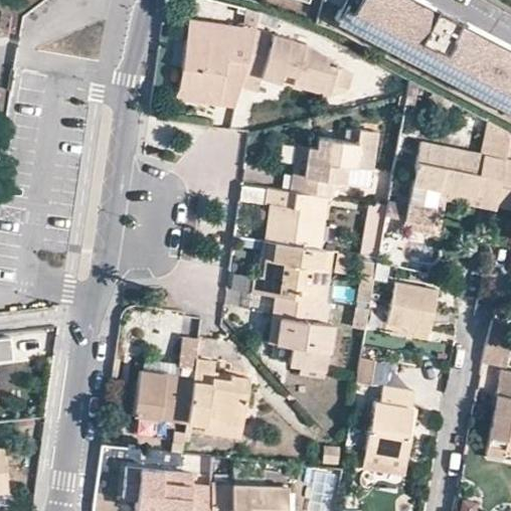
[(324,0),(338,6),(332,18),(507,112),(510,113),(510,49),(415,0),(324,0)]
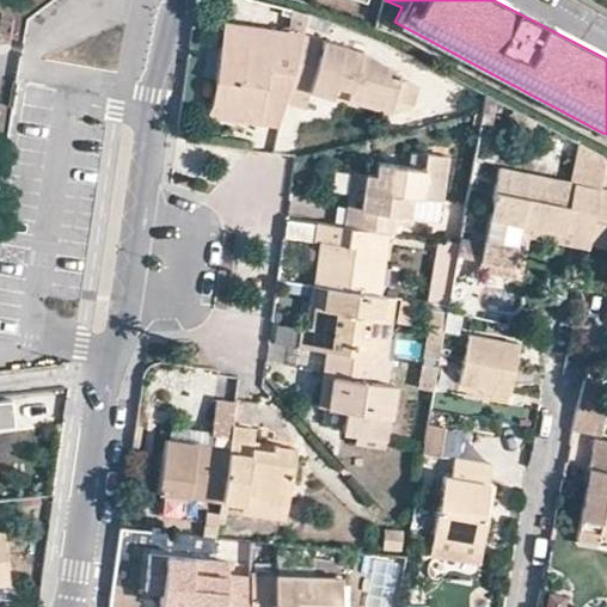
[(280,128),(287,103),(299,60),(306,34),(239,16),(216,96),(264,110),(261,122),(280,128)]
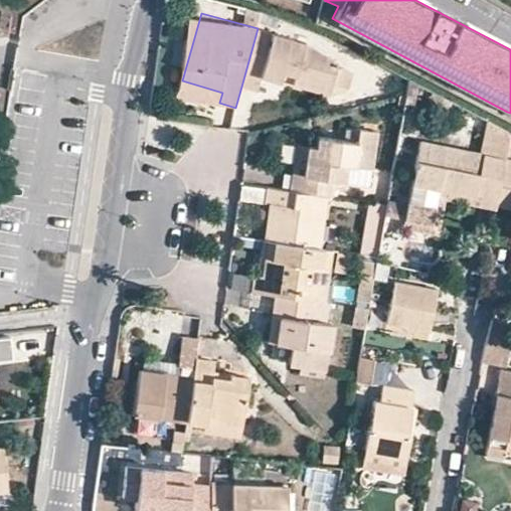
[(333,83),(339,63),(309,43),(258,28),(251,50),(241,87),(258,91),(262,77),(280,81),(281,78),(283,71),(295,74),(293,81),(331,91),(333,83)]
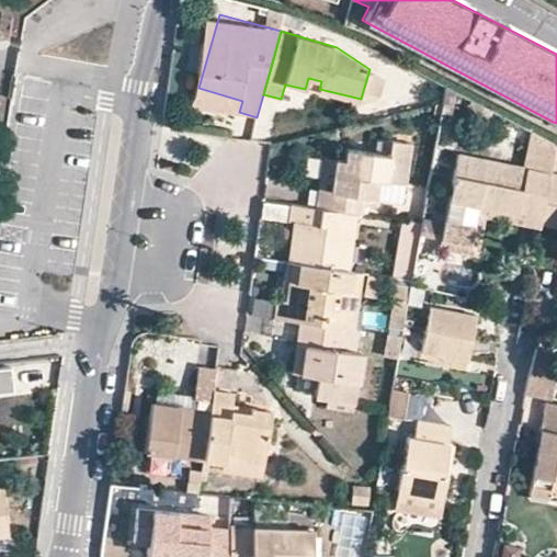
[(363,91),(381,95),(386,79),(370,69),(363,91)]
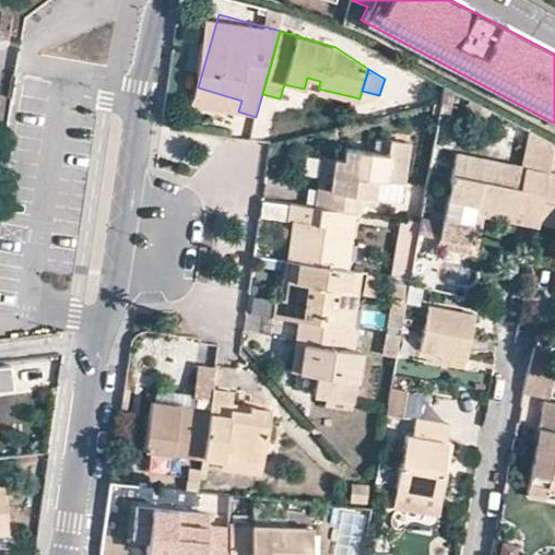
[(307,78),(305,85),(318,89),(320,81),(307,78)]
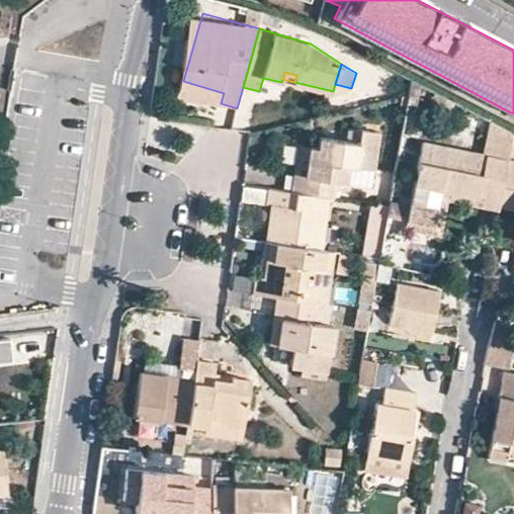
[(183,81),(176,90),(221,103),(224,93),(183,81)]
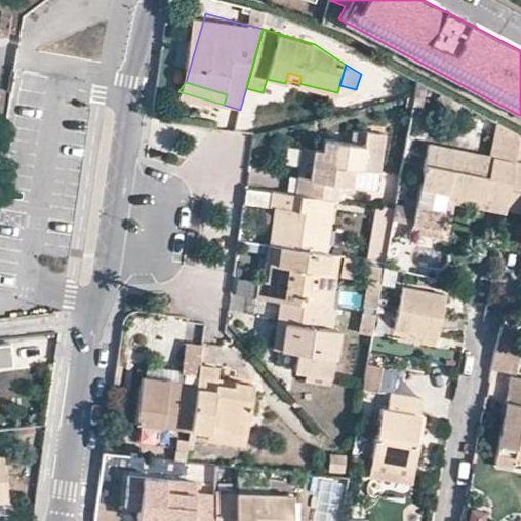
[(517,164),(520,145),(520,137),(498,127),(492,160),(517,164)]
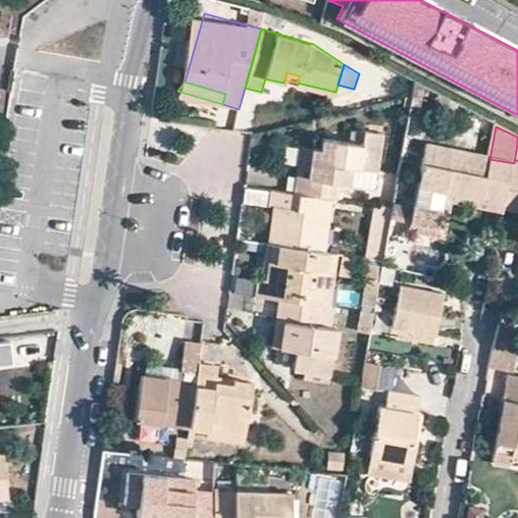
[(364,131),(362,144),(324,138),(322,148),(315,147),(311,177),(299,175),(297,195),(332,201),(338,201),(340,182),(351,184),(353,167),(379,170),(384,133),(364,131)]
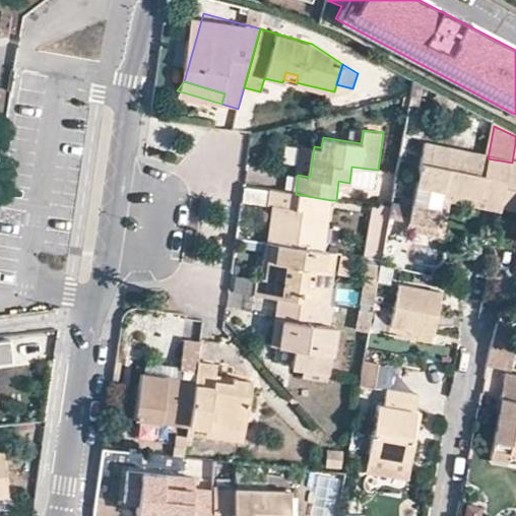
[(298,175),(310,177),(314,146),(302,146),(298,175)]
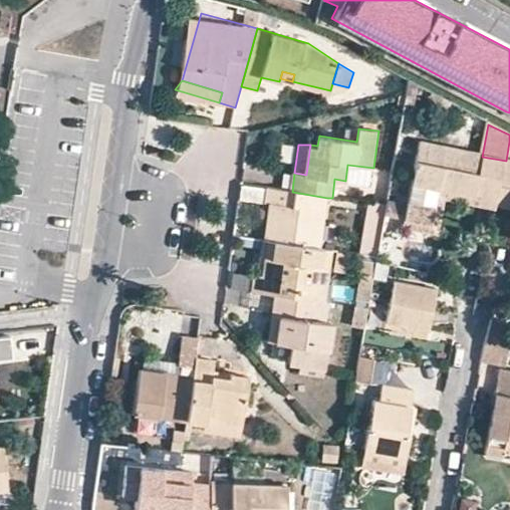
[(497,207),(506,161),(482,157),(420,145),(408,209),(406,222),(405,229),(439,235),(446,201),(496,210),(497,207)]
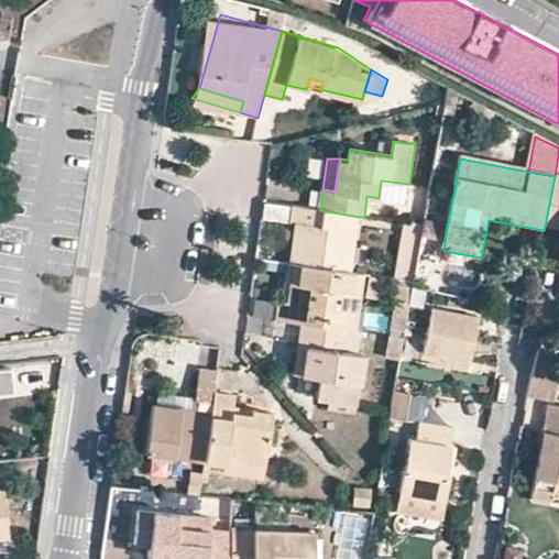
[(558,177),(555,176),(545,227),(558,229),(558,177)]
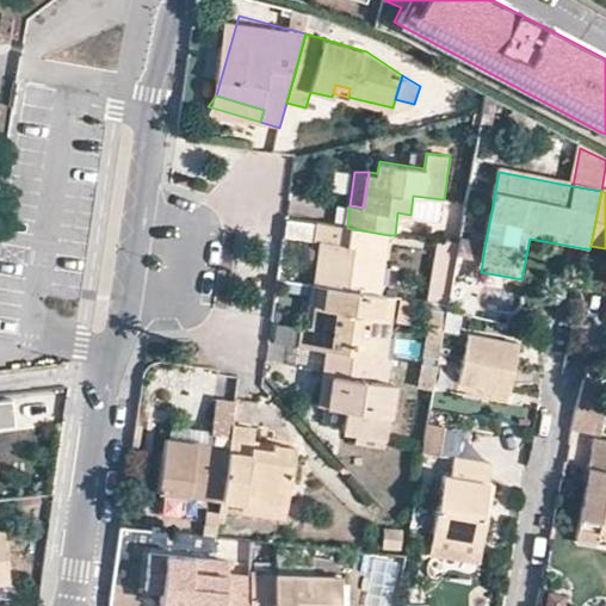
[(413,196),(410,215),(441,218),(444,199),(413,196)]
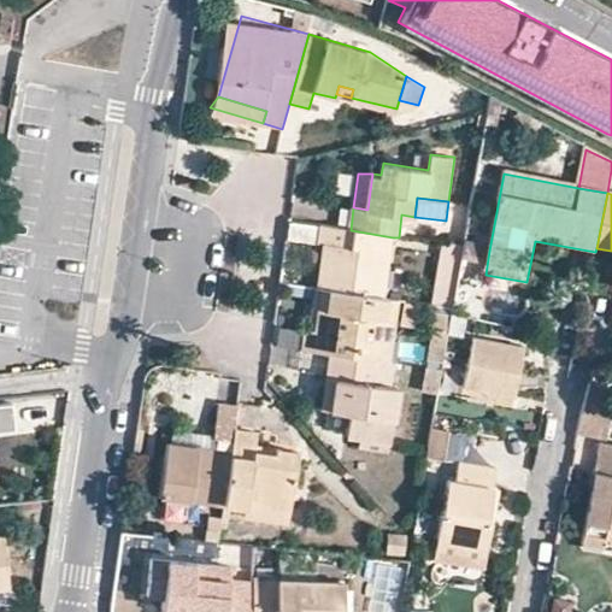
[(324,247),(331,247),(325,292),(329,292),(384,299),(393,237),(351,230),(321,227),(319,246),(324,247)]
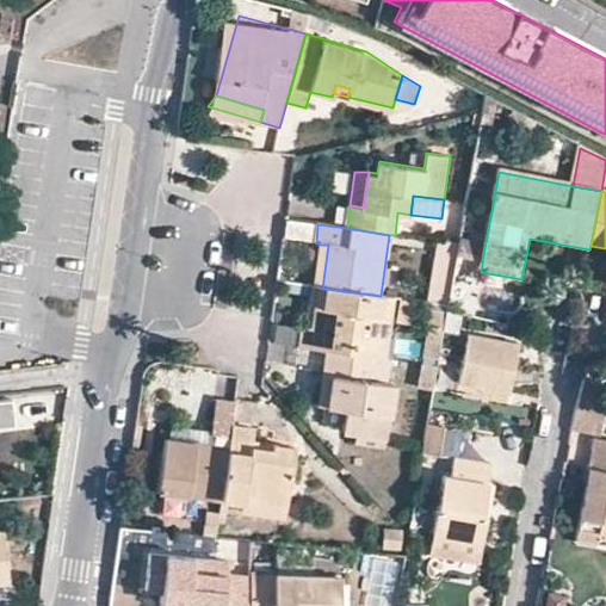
[(328,245),(321,245),(314,288),(322,289),(328,245)]
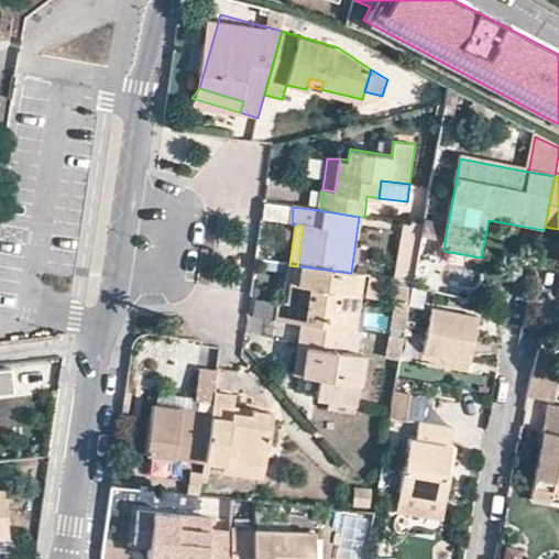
[(447,229),(425,226),(423,239),(445,243),(447,229)]
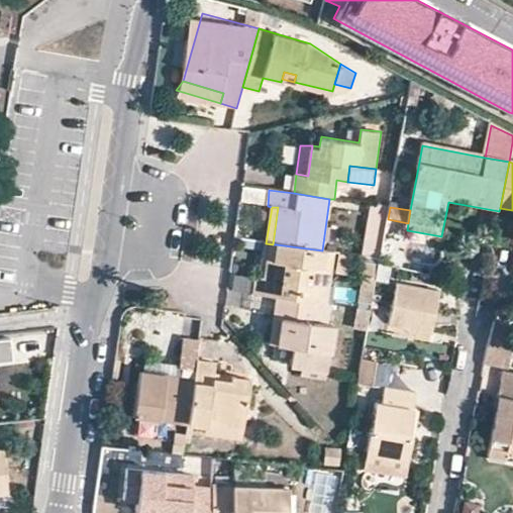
[(372,209),(371,232),(385,232),(385,210),(372,209)]
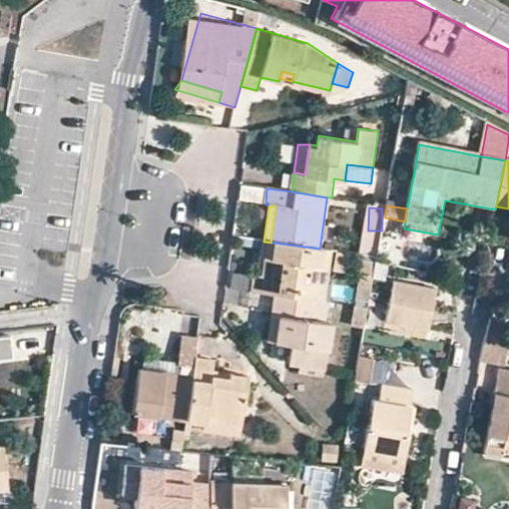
[(264,241),(261,240),(257,273),(270,275),(274,242),(271,242),(264,241)]
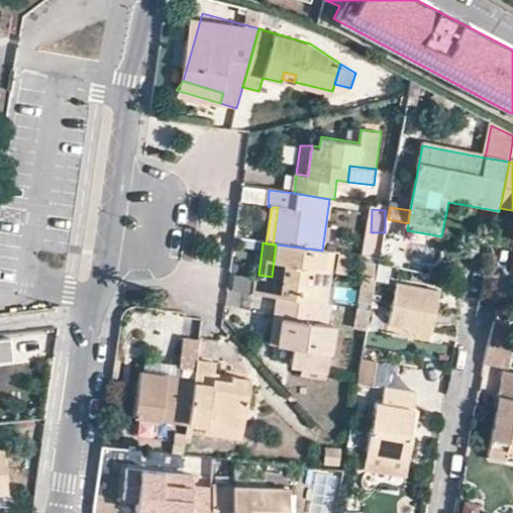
[(333,252),(322,250),(276,244),(272,277),(259,275),(257,275),(253,294),(277,298),(316,303),(326,305),(333,252)]
